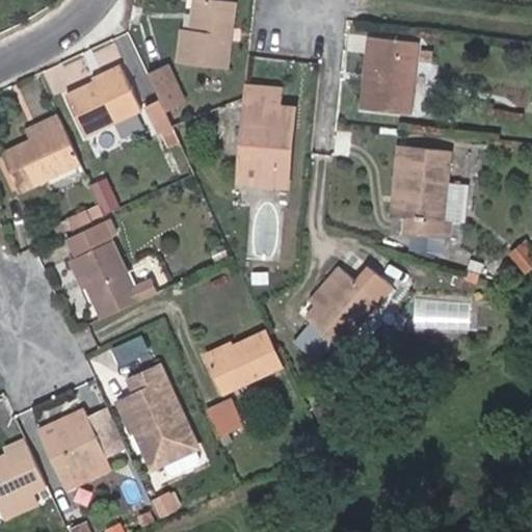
[(228,69),(236,2),(220,0),(202,0),(198,30),(190,30),(182,29),(178,62),(228,69)]
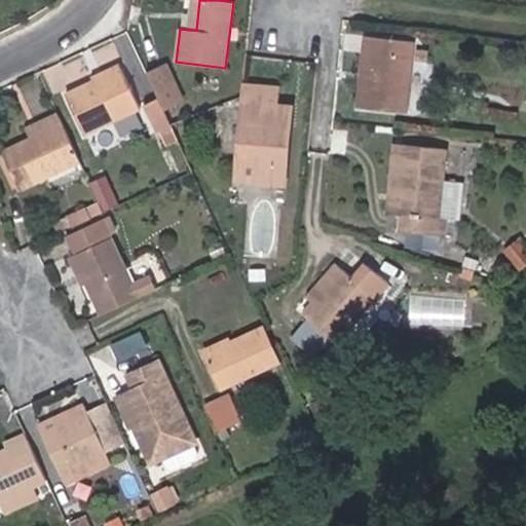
[(196,30),(199,0),(191,0),(188,30),(196,30)]
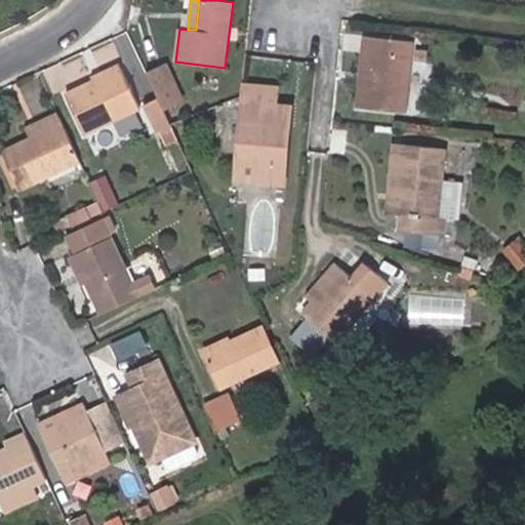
[(411,49),(412,41),(364,36),(361,73),(371,74),(367,109),(405,113),(410,61),(411,49)]
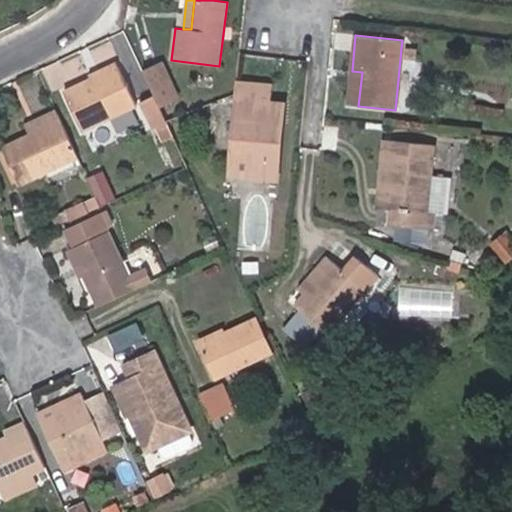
[(416,61),(417,49),(401,48),(400,59),(416,61)]
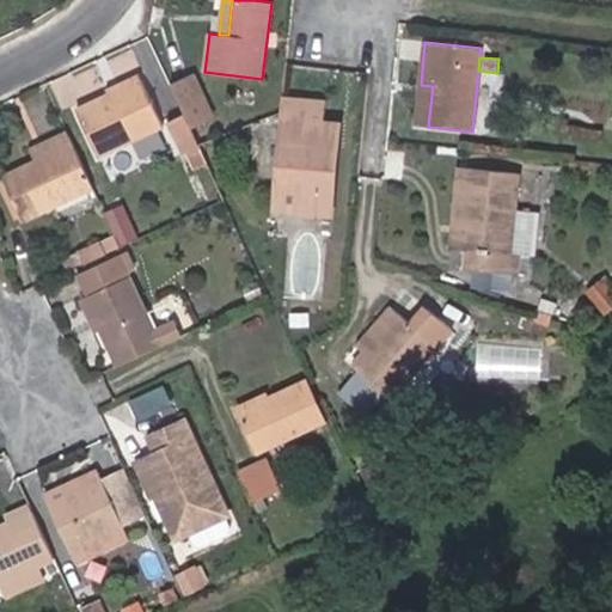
[(214,118),(193,73),(170,85),(184,115),(190,129),(214,118)]
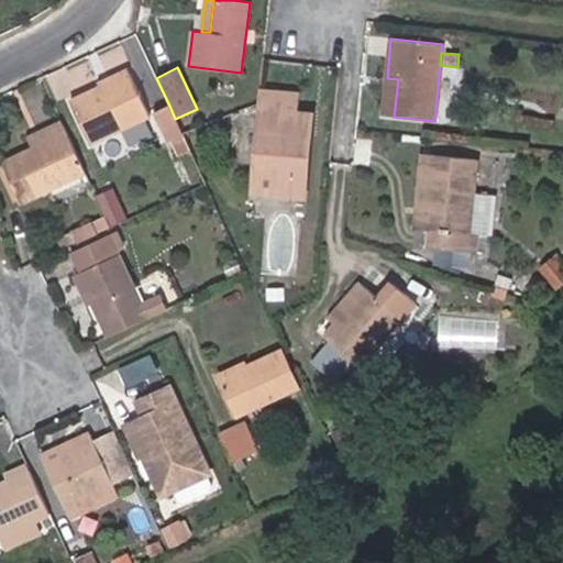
[(99,87),(130,73),(129,69),(98,85),(99,87)]
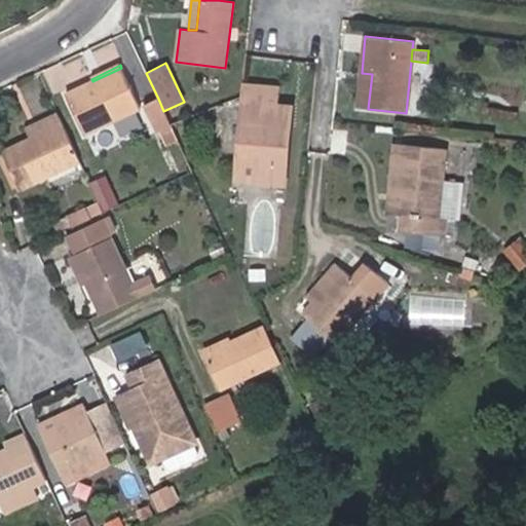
[(141,108),(121,68),(92,81),(65,95),(84,135),(141,108)]
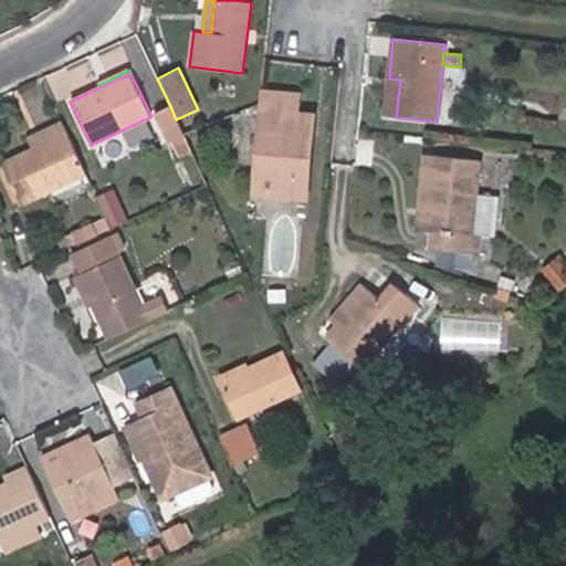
[(396,117),(400,80),(389,79),(385,116),(396,117)]
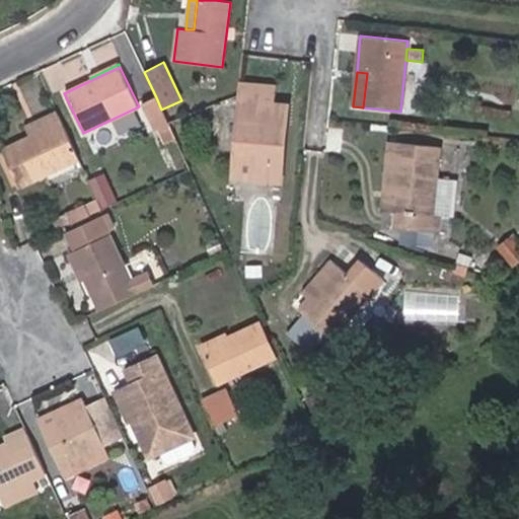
[(274,182),(278,125),(286,126),(288,105),(273,103),(274,86),(241,84),(233,178),(274,182)]
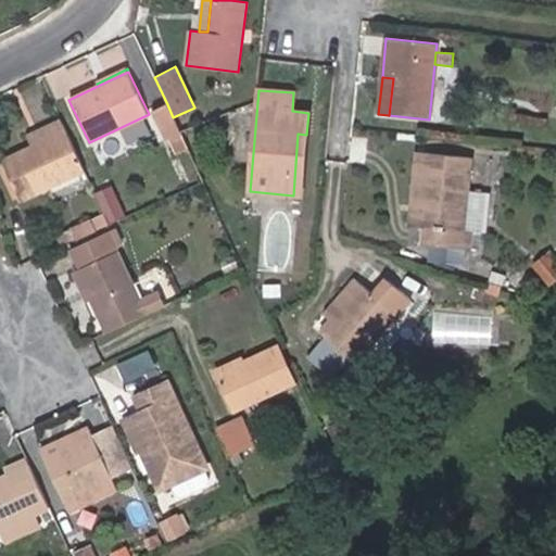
[(173,117),(167,104),(152,112),(166,142),(168,141),(181,136),(179,133),(173,117)]
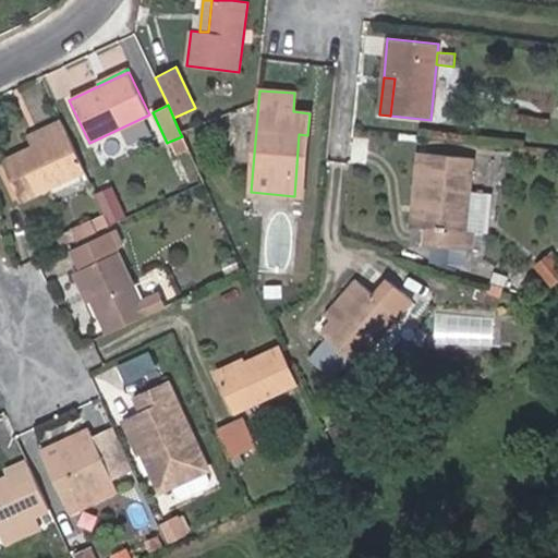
[(84,171),(61,121),(27,137),(32,148),(1,161),(2,165),(19,198),(21,202),(84,171)]
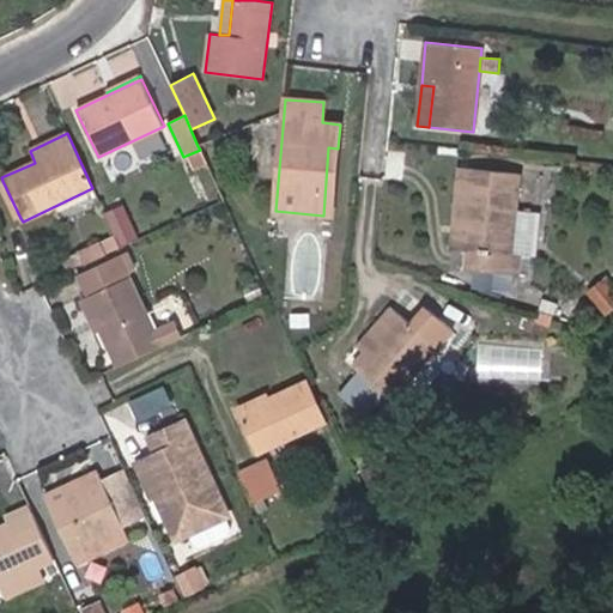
[(332,217),(338,149),(328,147),(323,216),(332,217)]
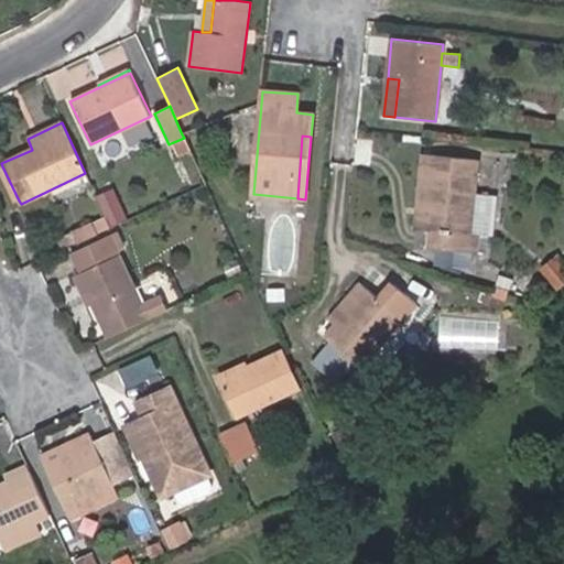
[(198,169),(184,138),(171,143),(186,175),(198,169)]
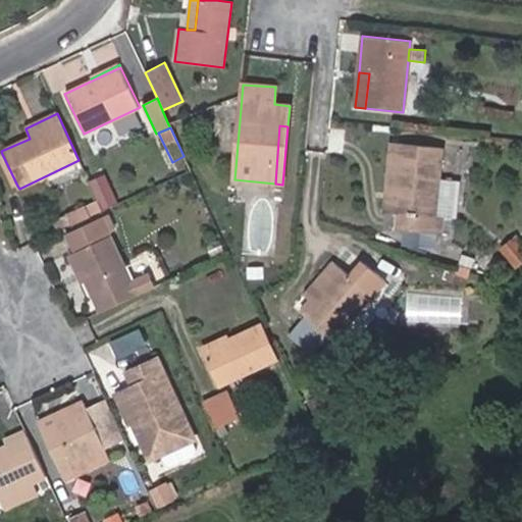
[(388,213),(396,143),(390,143),(383,212),(388,213)]
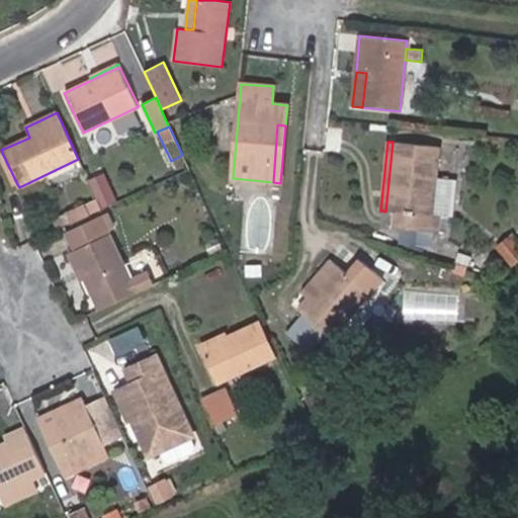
[(450,217),(454,180),(436,177),(439,147),(393,142),(385,211),(395,212),(394,228),(438,232),(438,231),(440,216),(448,217),(450,217)]
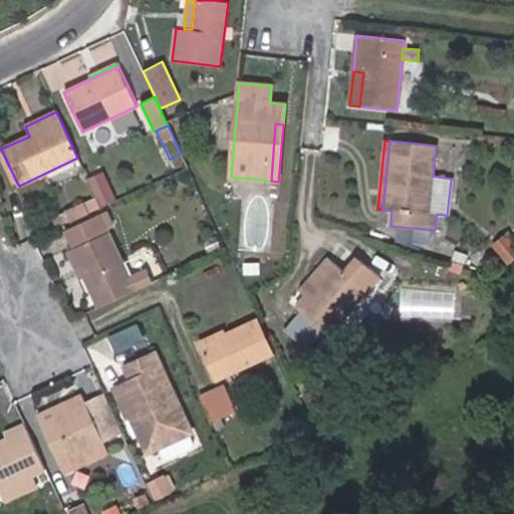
[(17,183),(2,152),(0,153),(0,159),(12,185),(17,183)]
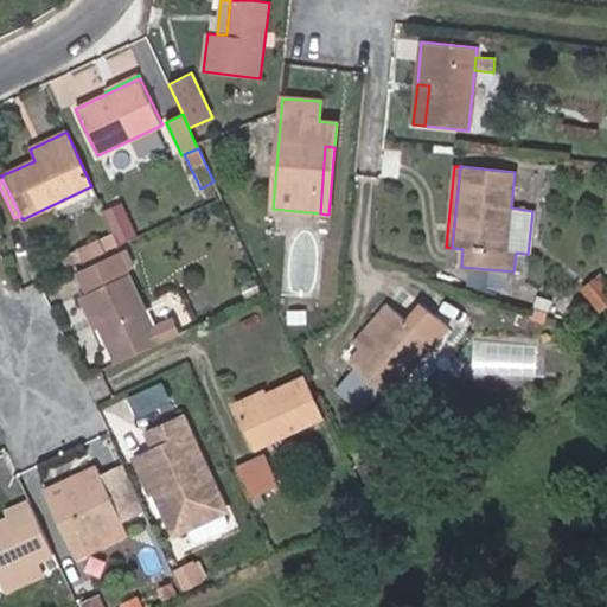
[(104,253),(120,246),(114,234),(98,240),(104,253)]
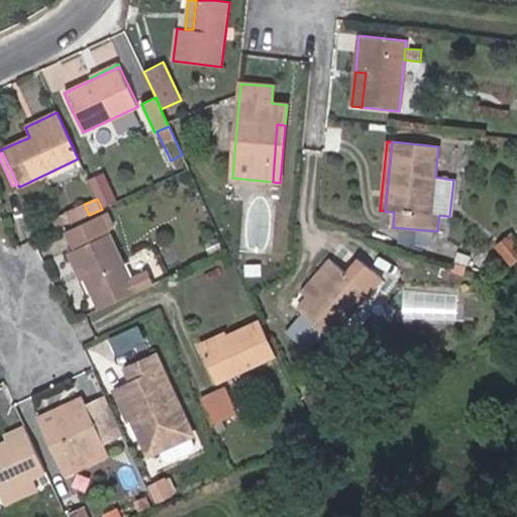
[(89,215),(84,204),(66,213),(71,222),(71,223),(89,215)]
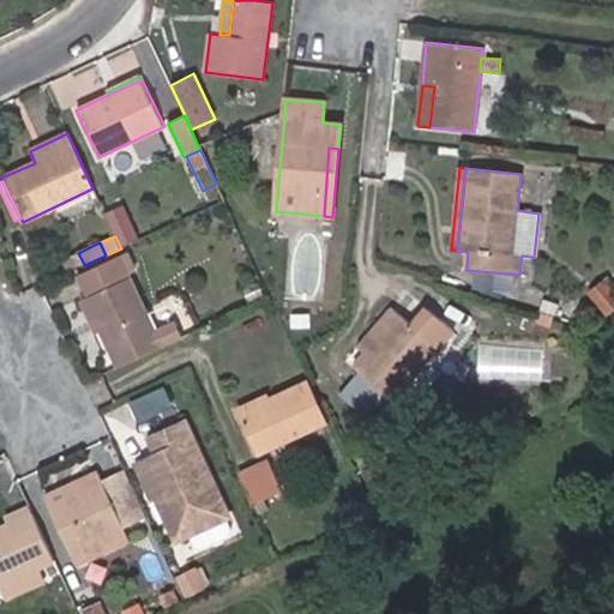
[(85,299),(118,368),(164,347),(184,338),(174,320),(156,330),(131,276),(137,274),(126,252),(77,276),(86,298),(85,299)]
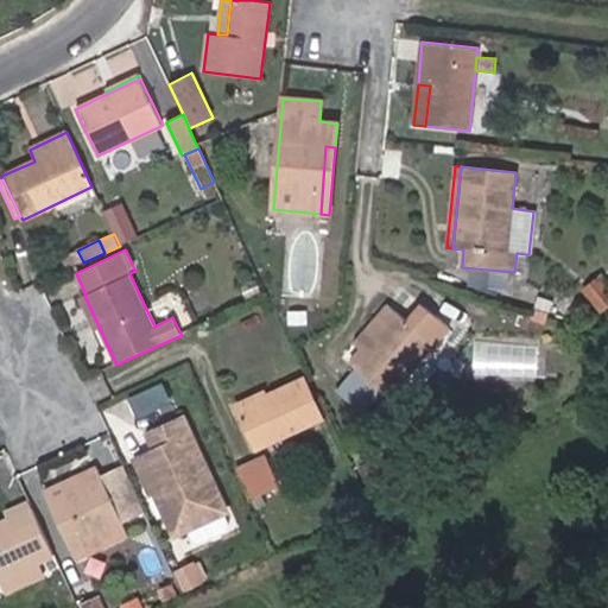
[(83,261),(77,251),(61,259),(65,270),(83,261)]
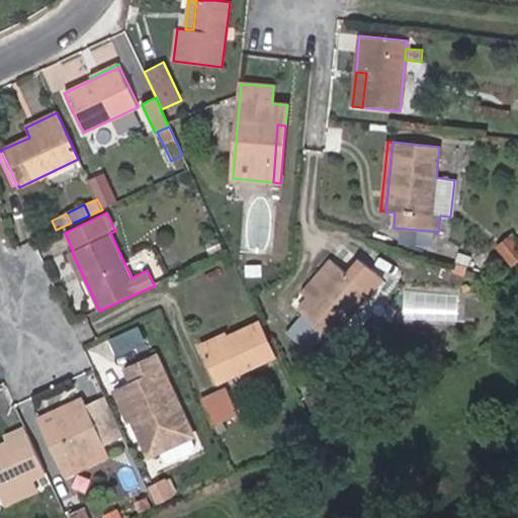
[(447,233),(448,217),(440,216),(438,231),(447,233)]
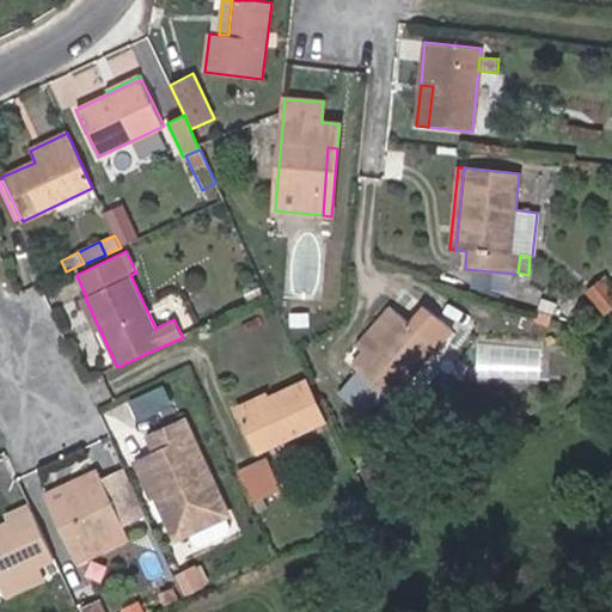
[(611,308),(611,286),(605,279),(588,293),(606,314),(611,308)]
